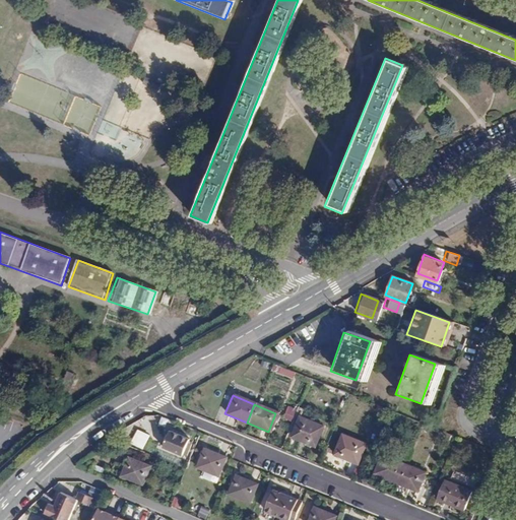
[(287,421),(293,408),(283,405),(279,418),(287,421)]
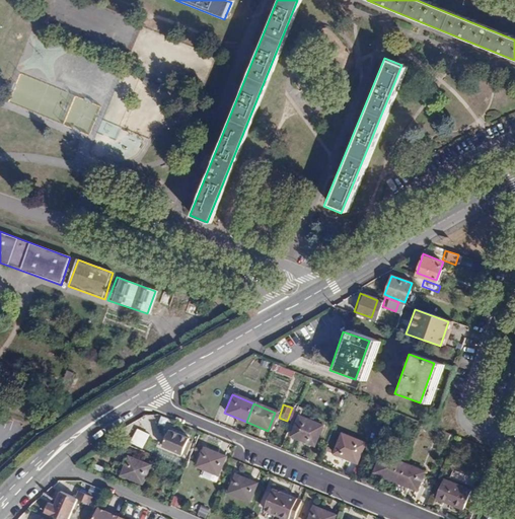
[(319,428),(296,418),(288,436),(311,446),(319,428)]
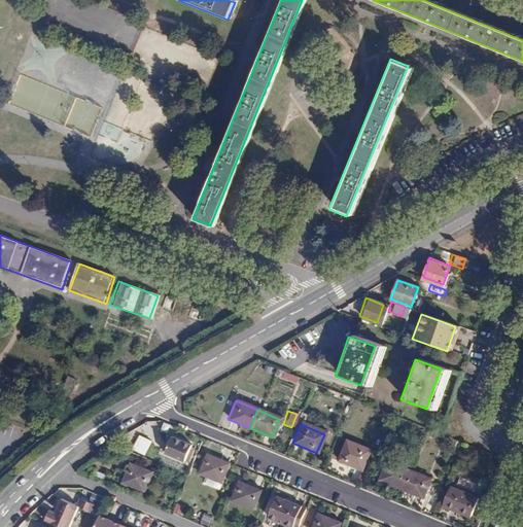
[(135,433),(129,448),(141,454),(148,440),(135,433)]
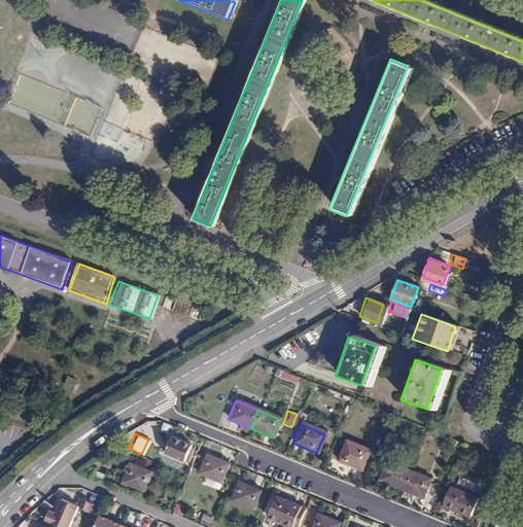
[(189,445),(171,436),(164,453),(182,461),(189,445)]
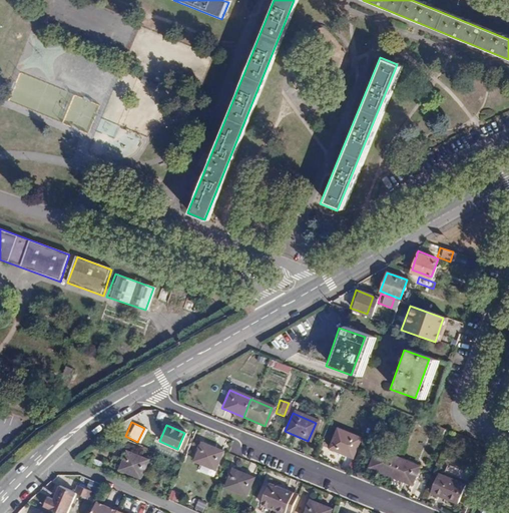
[(358,440),(335,430),(327,449),(350,458),(358,440)]
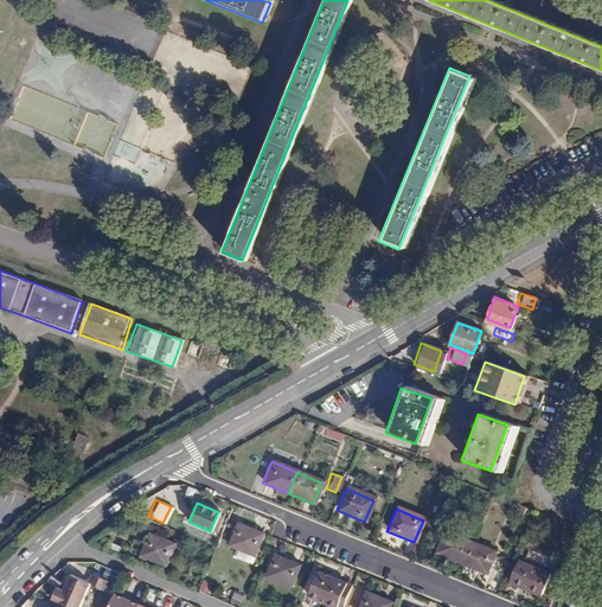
[(262,534),(237,522),(228,543),(254,554),(262,534)]
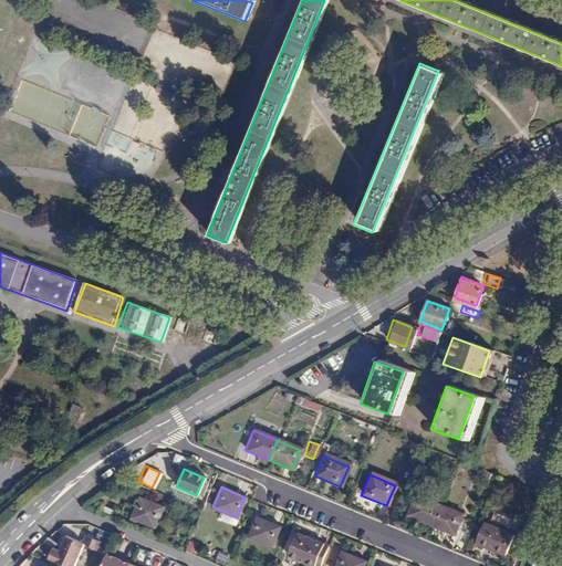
[(162,505),(137,495),(128,515),(153,526),(162,505)]
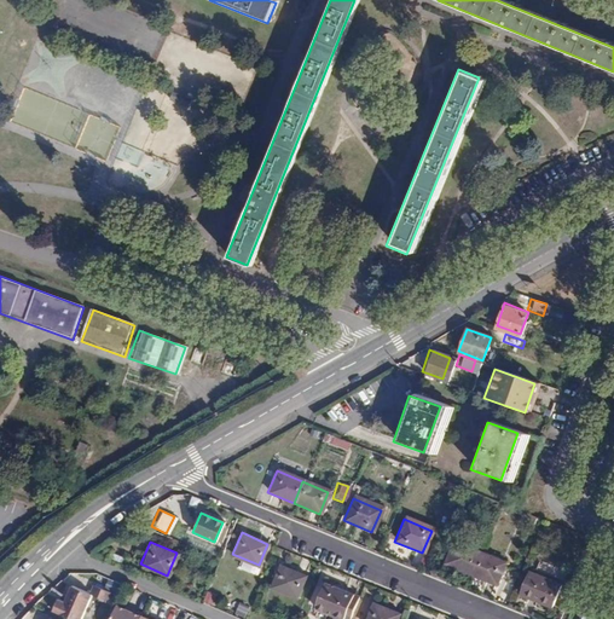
[(468,574),(476,553),(451,542),(442,563),(468,574)]
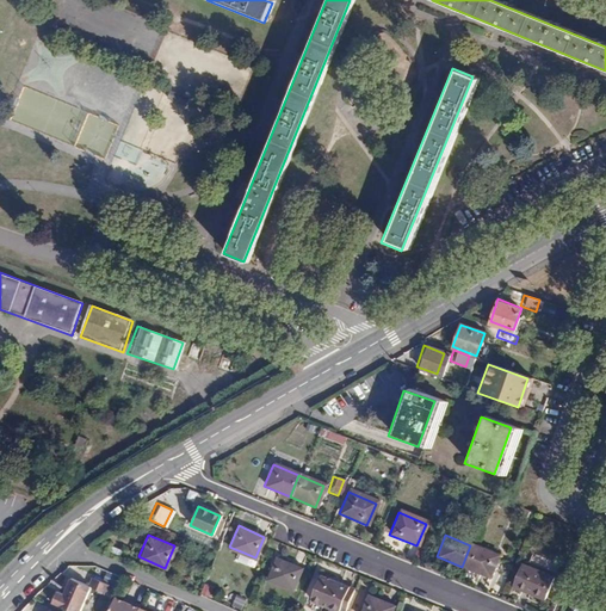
[(496,556),(470,545),(462,567),(488,578),(496,556)]
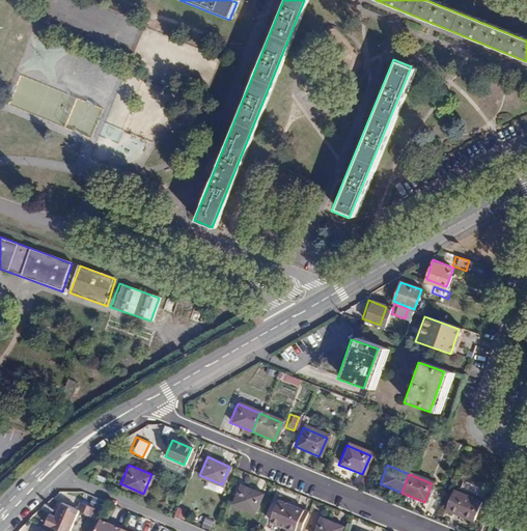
[(261,494),(242,485),(233,504),(254,512),(261,494)]
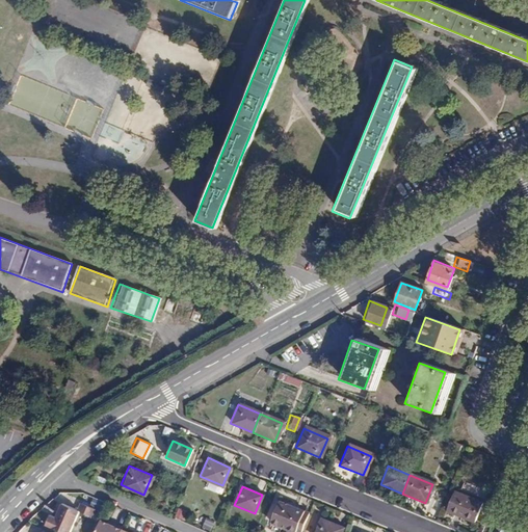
[(478,500),(456,490),(448,510),(470,520),(478,500)]
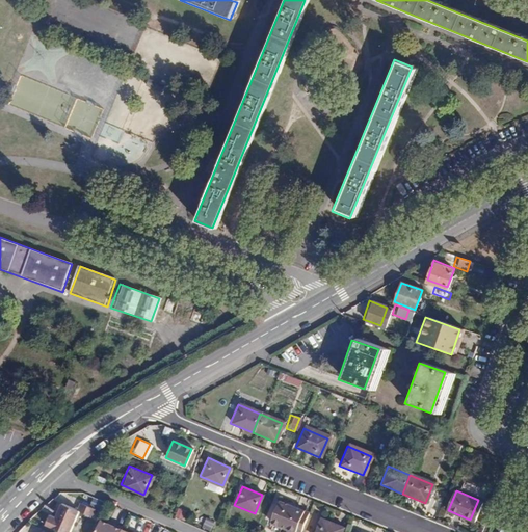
[(49,513),(45,523),(64,531),(66,531),(77,508),(90,514),(93,507),(79,501),(75,507),(61,502),(55,515),(49,513)]
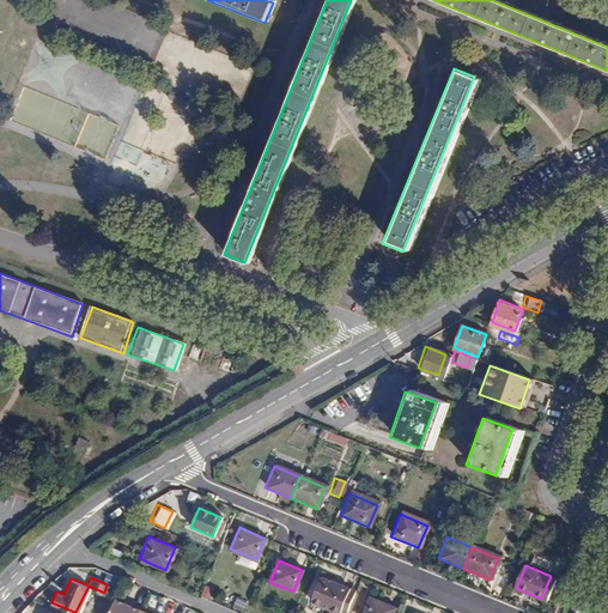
[(347,589),(322,578),(312,600),(338,611),(347,589)]
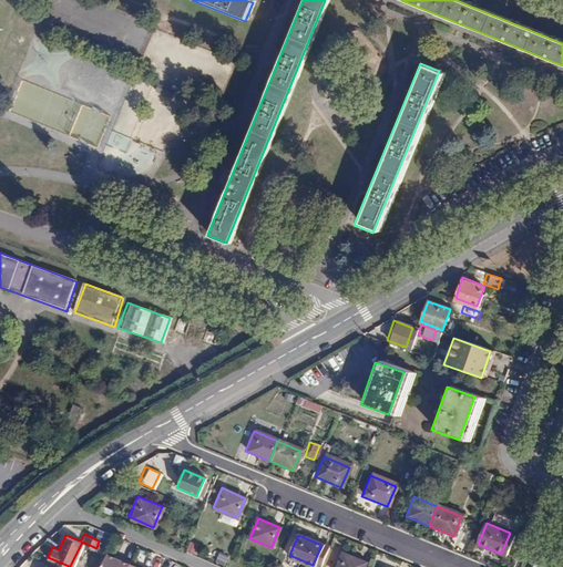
[(185,542),(182,550),(191,553),(194,544),(185,542)]
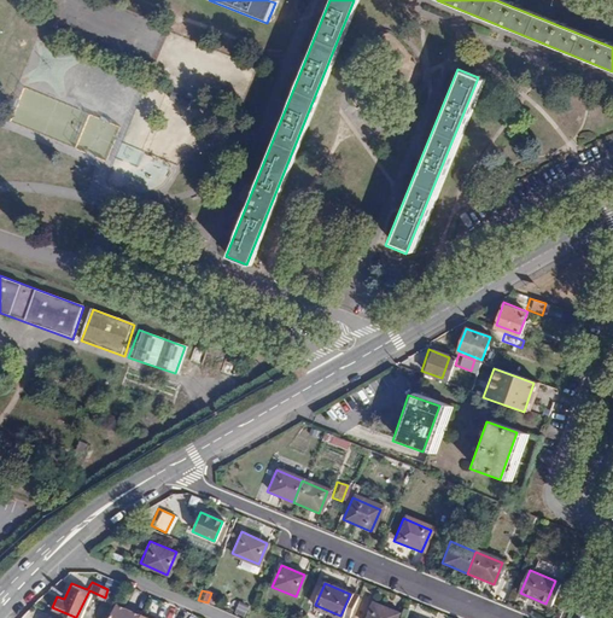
[(129,608),(112,600),(104,617),(136,617),(140,612),(140,608),(132,605),(129,608)]
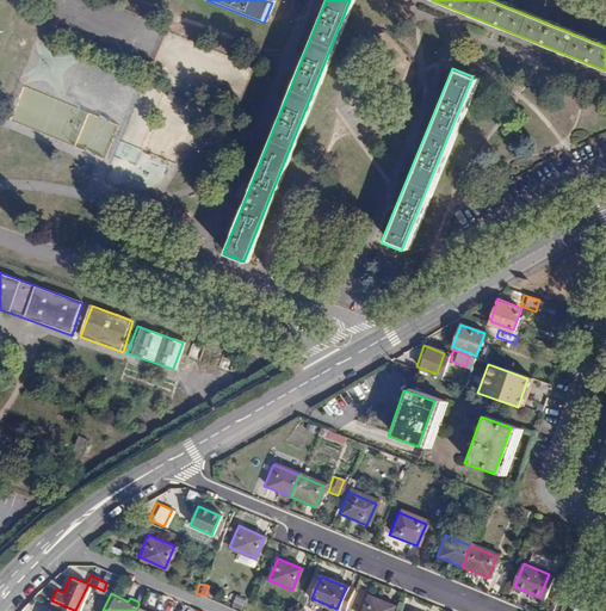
[(236,609),(241,598),(232,593),(227,605),(236,609)]
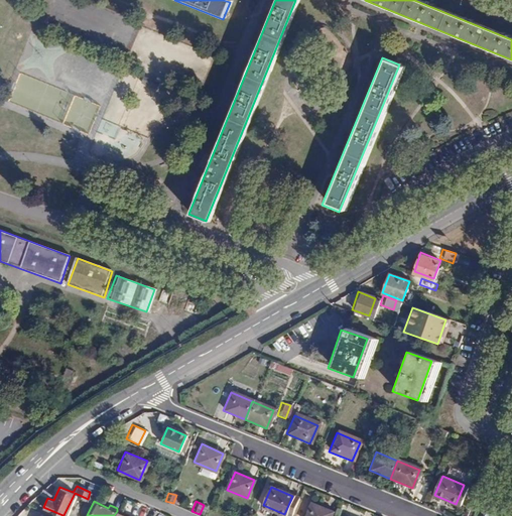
[(329,515),(332,511),(310,503),(304,515),(329,515)]
